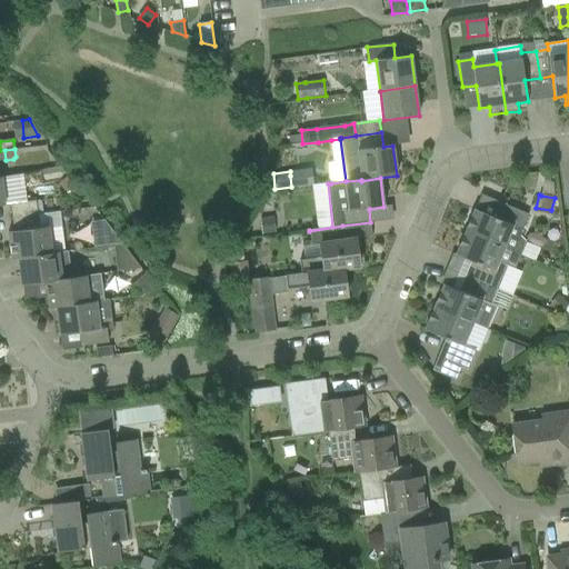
[(12,219),(38,216),(37,200),(10,203),(12,219)]
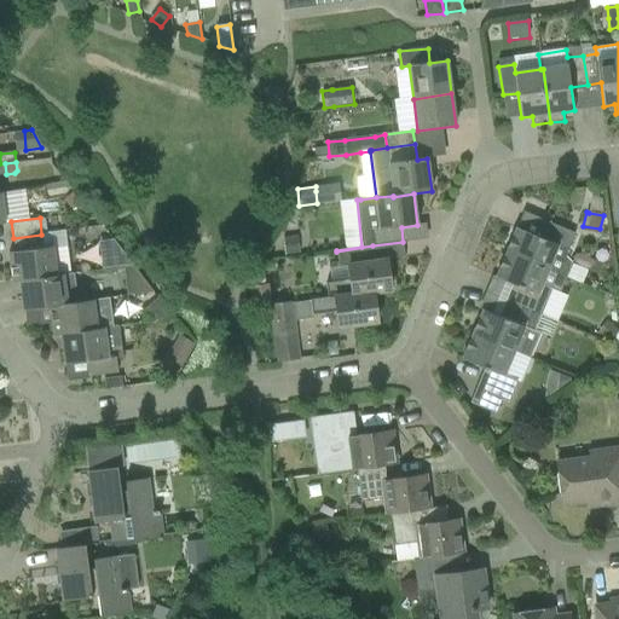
[(566,256),(566,254),(576,233),(547,221),(539,238),(516,229),(505,253),(548,271),(566,278),(566,277),(582,284),(588,270),(572,264),(566,256)]
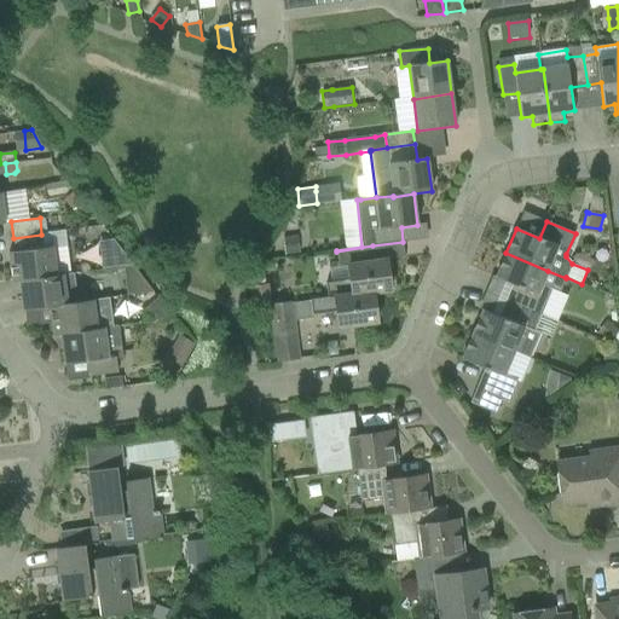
[(70,275),(67,246),(45,249),(42,235),(41,235),(13,238),(15,252),(10,253),(13,283),(21,282),(57,278),(57,277),(64,276),(70,275)]
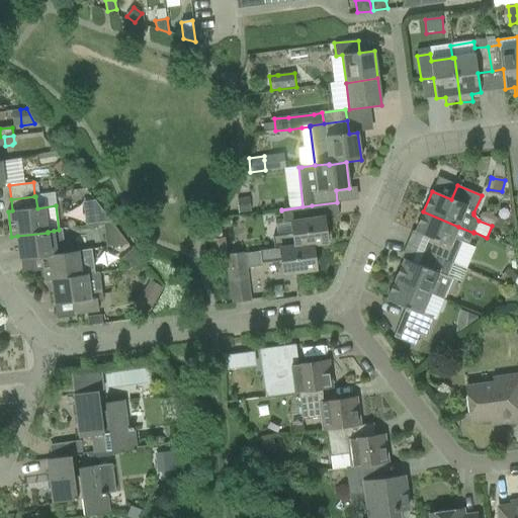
[(239,213),(251,211),(249,197),(237,199),(239,213)]
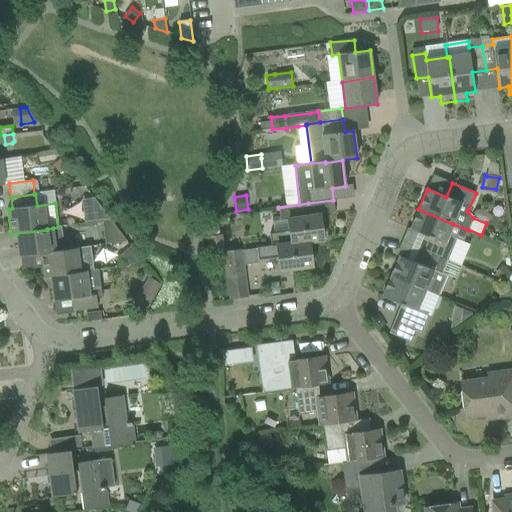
[(85,220),(101,218),(98,197),(82,199),(85,220)]
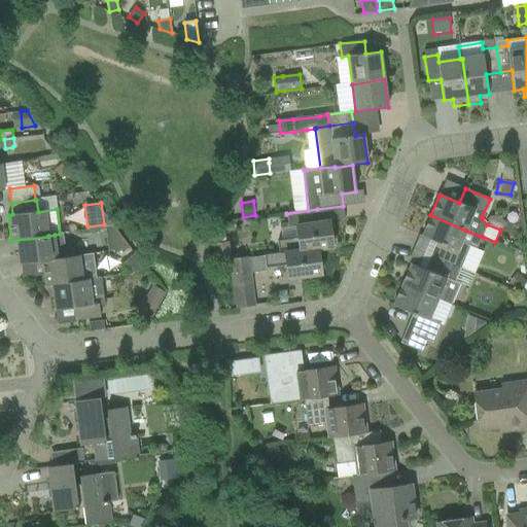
[(279,254),(318,249),(332,247),(329,221),(319,222),(317,209),(286,214),(288,226),(296,225),(299,240),(277,243),(279,254)]
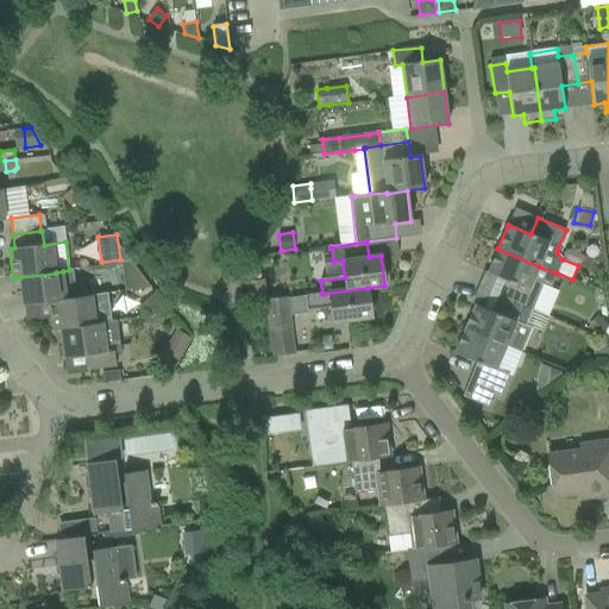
[(488,272),(509,282),(503,300),(533,312),(544,284),(551,287),(557,274),(539,267),(497,249),(488,272)]
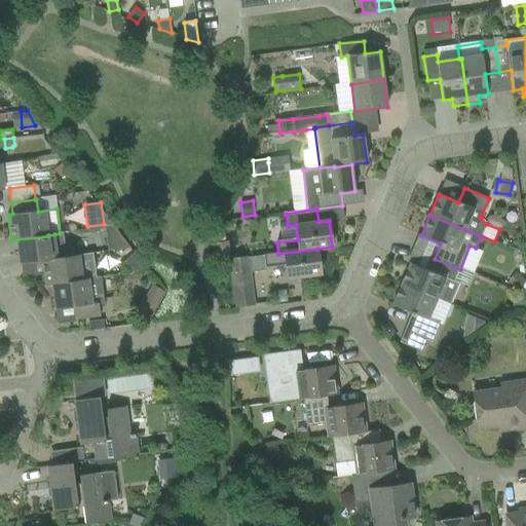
[(21,264),(43,261),(58,259),(58,258),(71,256),(70,248),(57,250),(54,234),(48,235),(48,236),(17,239),(21,264)]
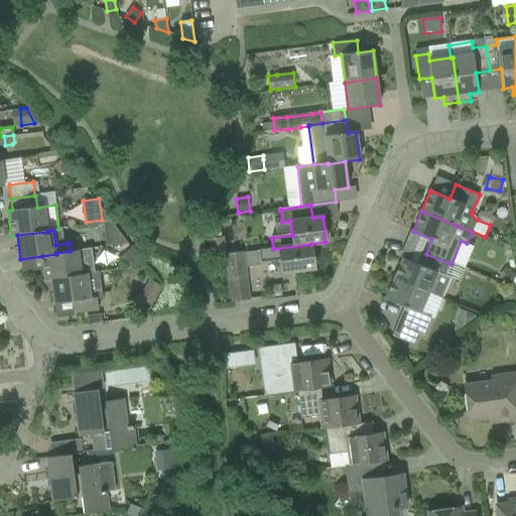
[(209,239),(210,251),(203,252),(204,259),(211,258),(227,257),(226,255),(224,238),(209,239)]
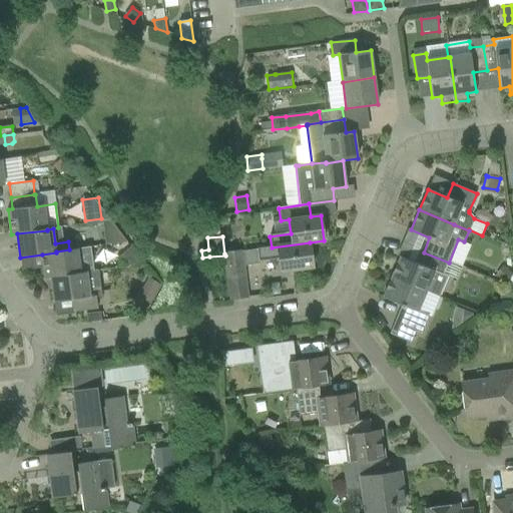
[(272,247),(239,251),(224,253),(225,255),(230,299),(247,297),(244,266),(260,264),(260,262),(280,259),(281,272),(313,268),(310,242),(272,247)]
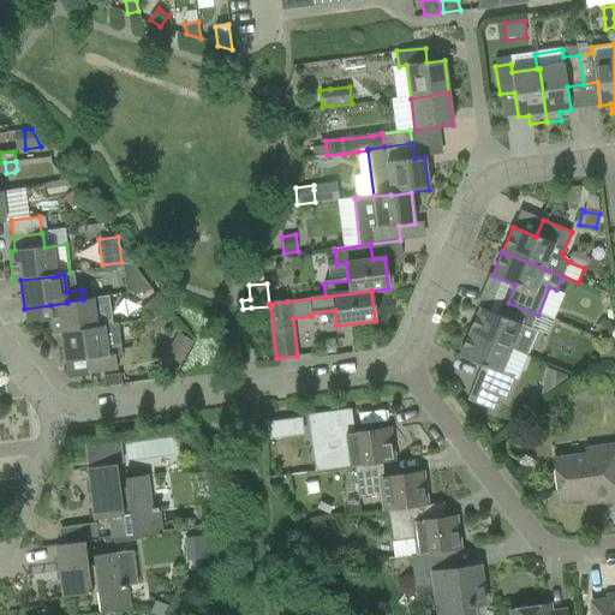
[(95,309),(123,305),(120,294),(83,299),(67,302),(67,303),(51,305),(54,334),(61,333),(61,332),(97,327),(97,326),(95,309)]
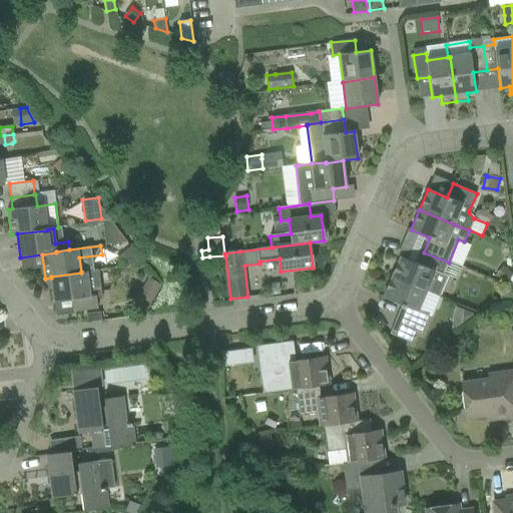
[(119,257),(126,268),(143,265),(144,264),(131,247),(119,257)]
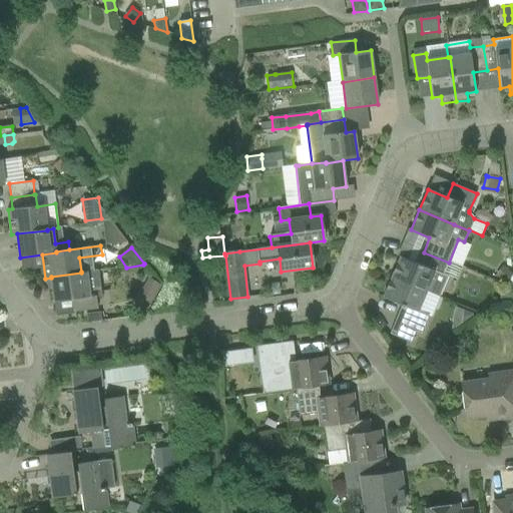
[(449,263),(424,252),(419,265),(400,257),(391,279),(426,294),(426,292),(439,297),(448,276),(444,275),(449,263)]
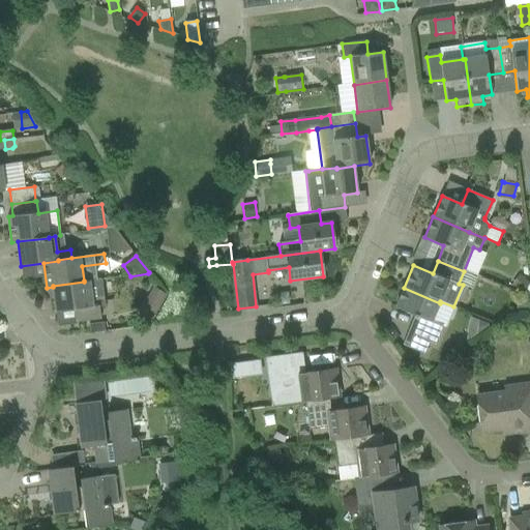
[(523,292),(529,284),(529,283),(520,275),(511,286),(522,293),(523,292)]
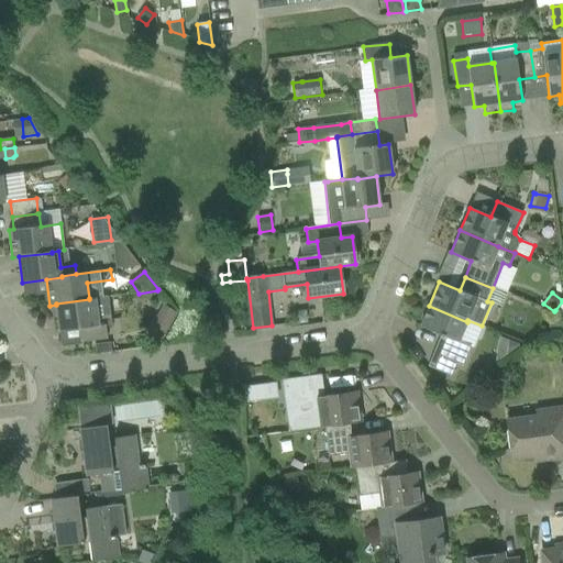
[(81,342),(101,339),(108,339),(106,326),(111,324),(108,296),(96,298),(89,298),(89,299),(56,304),(56,305),(59,331),(79,329),(81,342)]
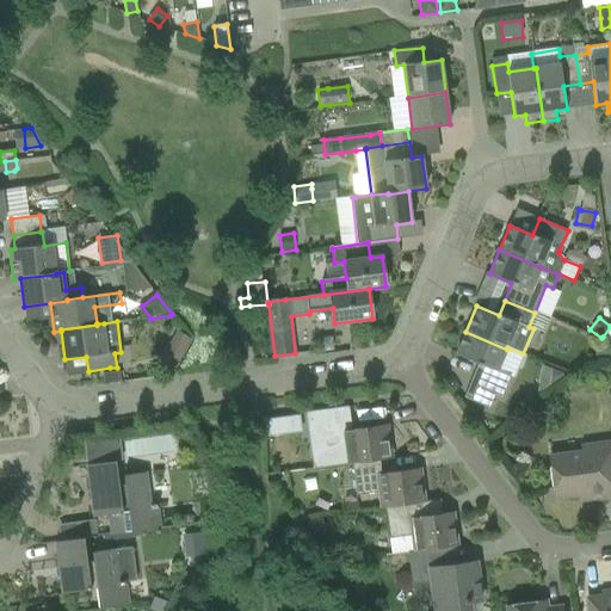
[(177,331),(168,346),(183,355),(191,339),(177,331)]
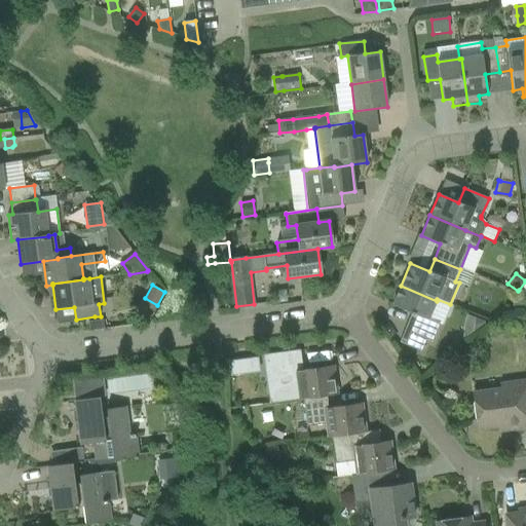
[(429,318),(437,301),(401,286),(392,305),(412,313),(400,342),(421,351),(426,340),(431,342),(440,324),(429,318)]
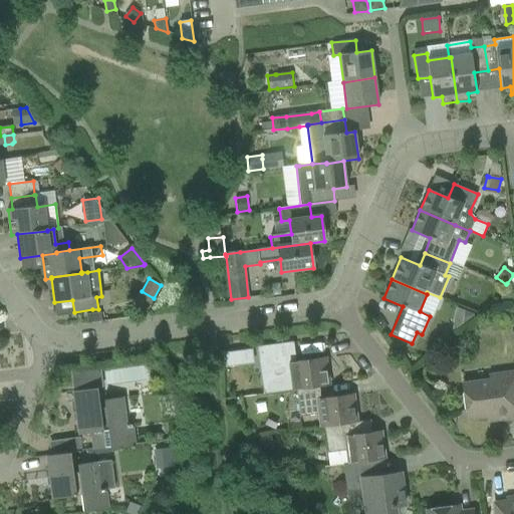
[(513,290),(501,289),(500,301),(513,302),(513,296),(513,290)]
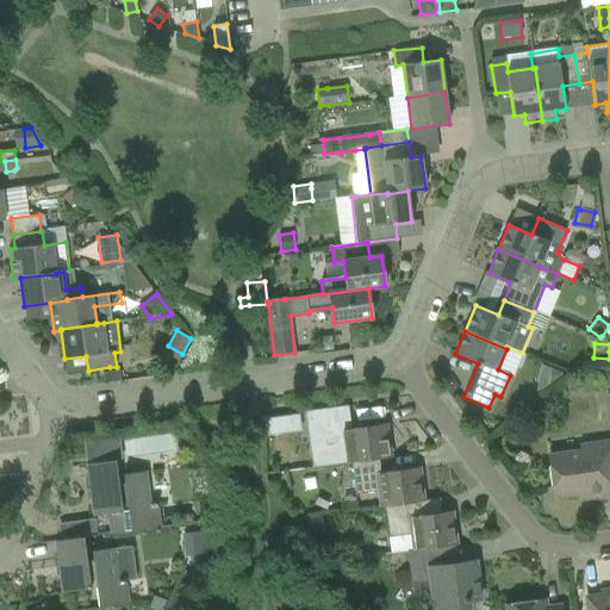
[(562,373),(551,368),(548,385),(562,373)]
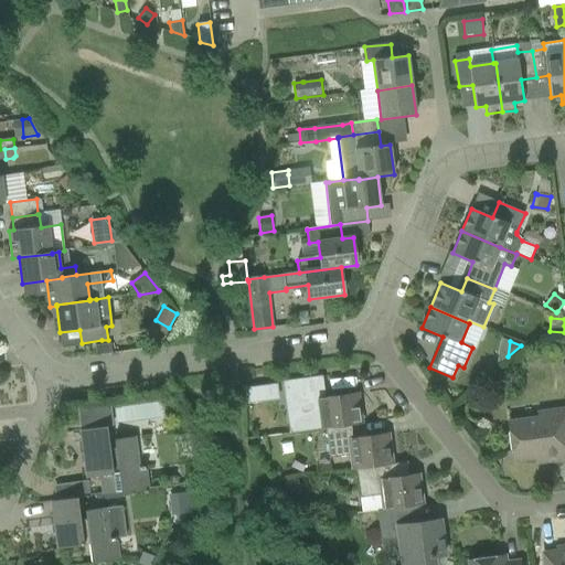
[(322,429),(326,429),(351,425),(362,424),(358,393),(326,397),(322,376),(283,381),(286,404),(296,403),(300,430),(289,432),(290,433),(322,429)]
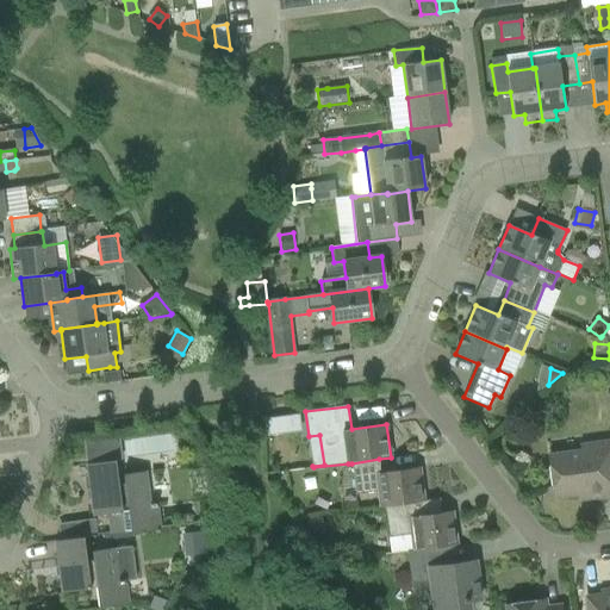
[(284,418),(267,419),(269,436),(280,435),(285,429),(285,428),(284,418)]
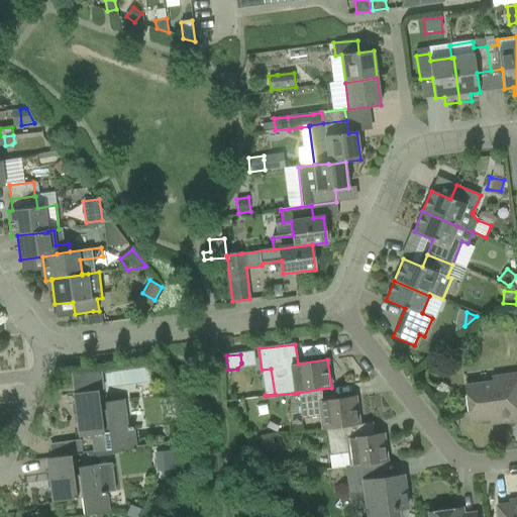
[(75,394),(74,394),(79,437),(91,436),(94,452),(135,446),(133,427),(127,428),(123,400),(105,402),(105,409),(101,409),(98,390),(103,390),(100,370),(72,374),(75,394)]
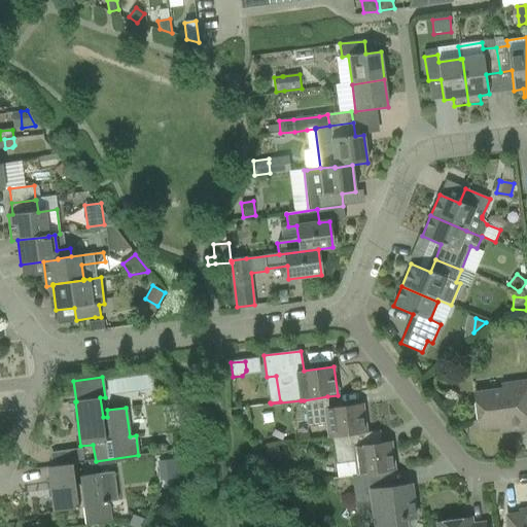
[(475,394),(479,429),(507,425),(508,430),(526,428),(524,416),(526,415),(526,381),(501,385),(502,391),(475,394)]
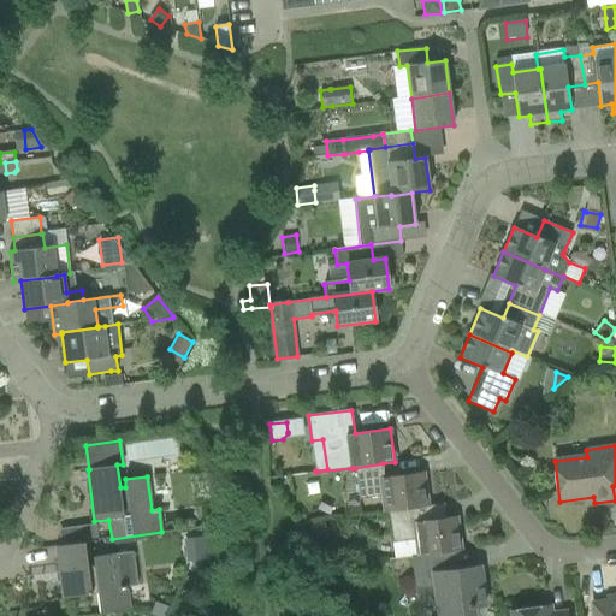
[(385,478),(383,463),(355,468),(360,497),(381,495),(384,511),(389,511),(416,508),(428,505),(424,473),(385,478)]
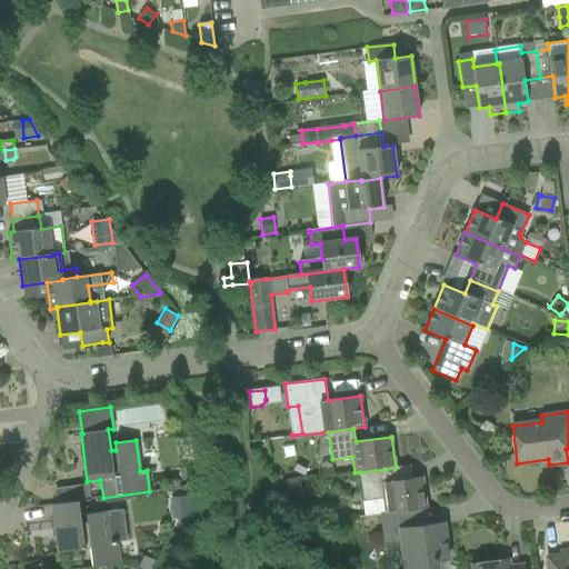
[(385,499),(387,513),(412,510),(426,508),(422,477),(387,481),(385,469),(359,472),(362,502),(385,499)]
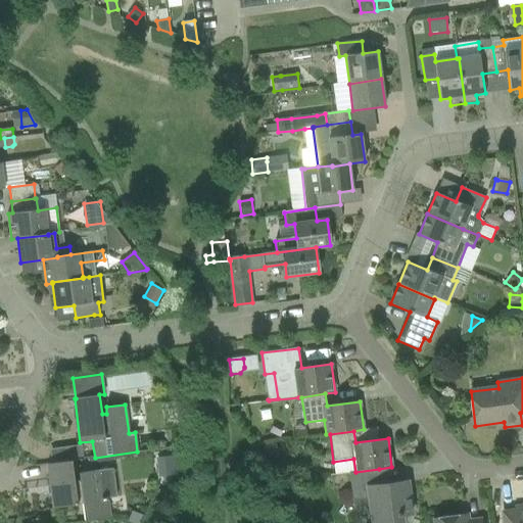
[(263,444),(265,463),(279,461),(277,442),(263,444)]
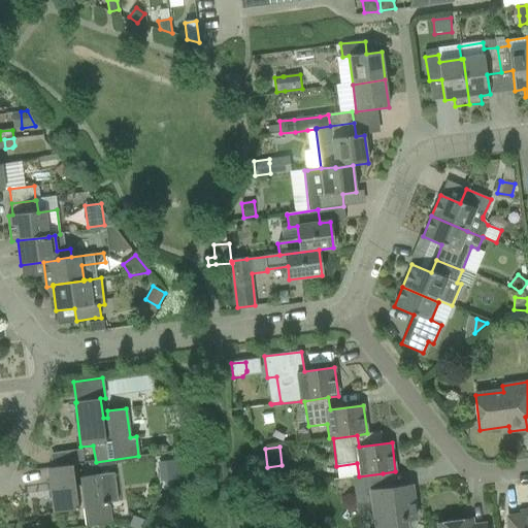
[(83,450),(77,450),(71,451),(73,464),(85,463),(83,450)]
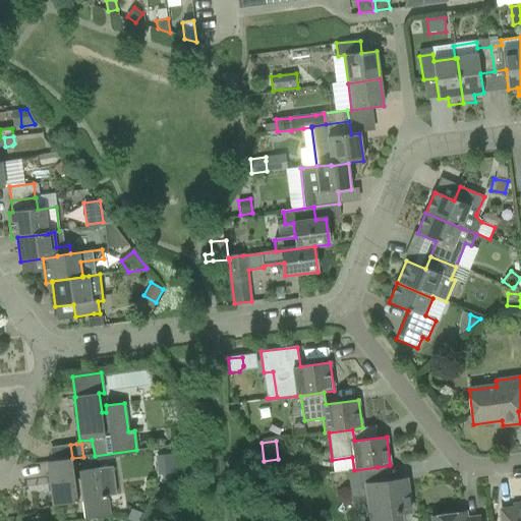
[(158,455),(159,473),(176,472),(175,454),(158,455)]
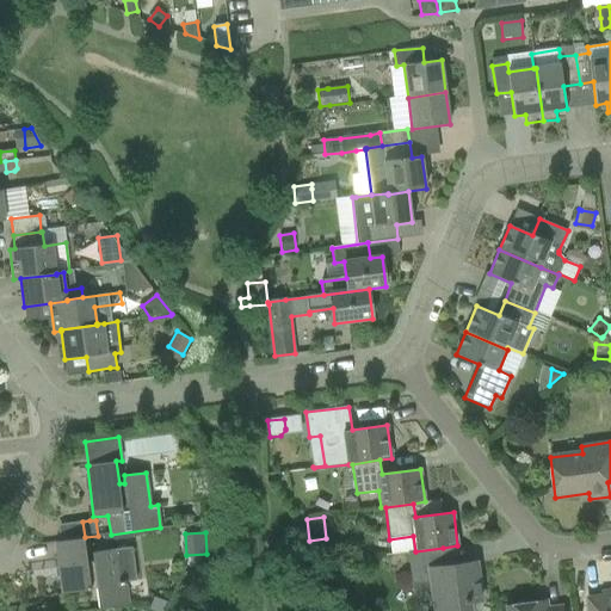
[(129,606),(125,581),(139,579),(134,547),(92,553),(93,562),(87,562),(84,538),(55,542),(62,593),(97,590),(100,610),(129,606)]
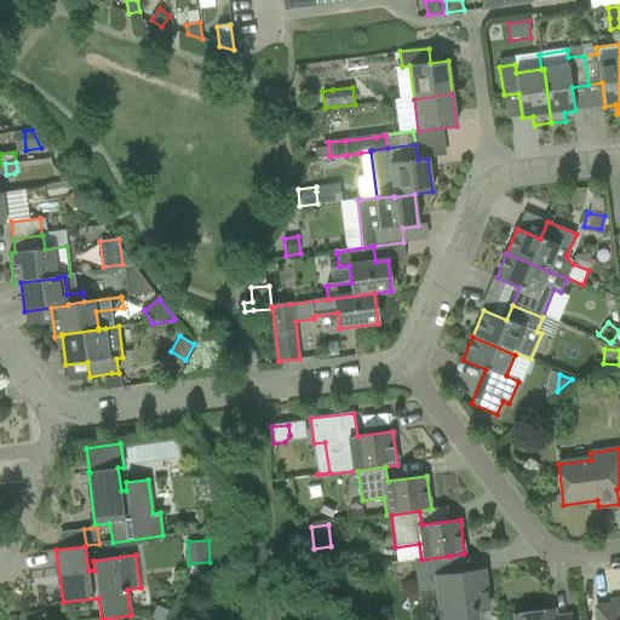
[(475,619),(478,619),(477,612),(489,609),(483,570),(452,575),(449,556),(422,560),(414,561),(419,597),(419,602),(440,600),(442,619),(475,619)]
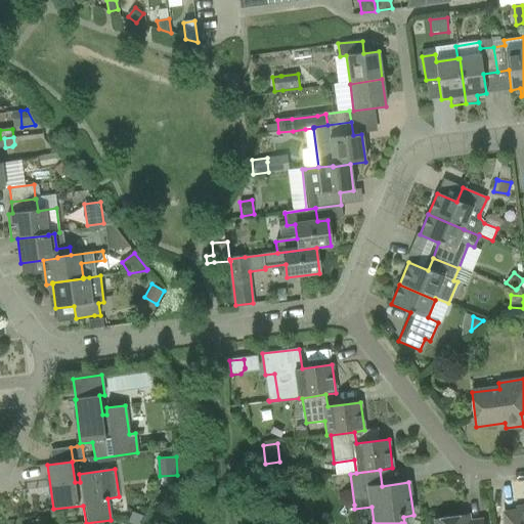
[(523,523),(523,508),(517,509),(519,522),(506,523),(505,523),(523,523)]
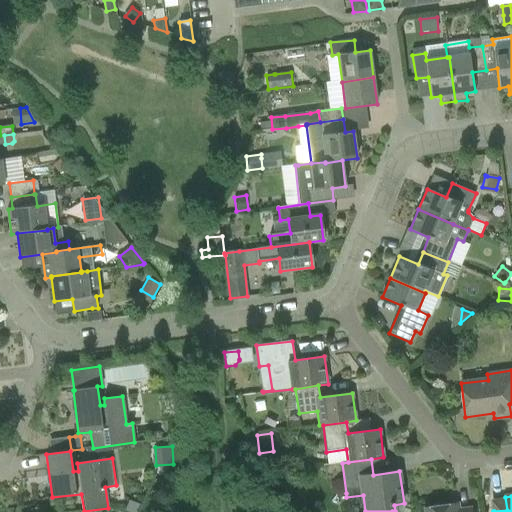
[(471,511),(471,508),(459,509),(458,503),(424,508),(424,511),(471,511)]
